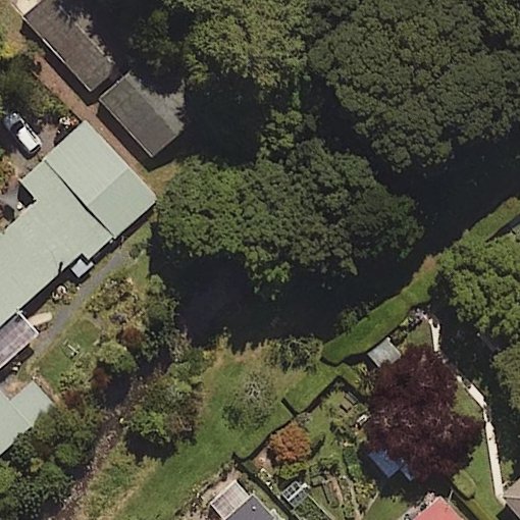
[(141,47),(97,0),(46,0),(24,20),(92,92),(141,47)]
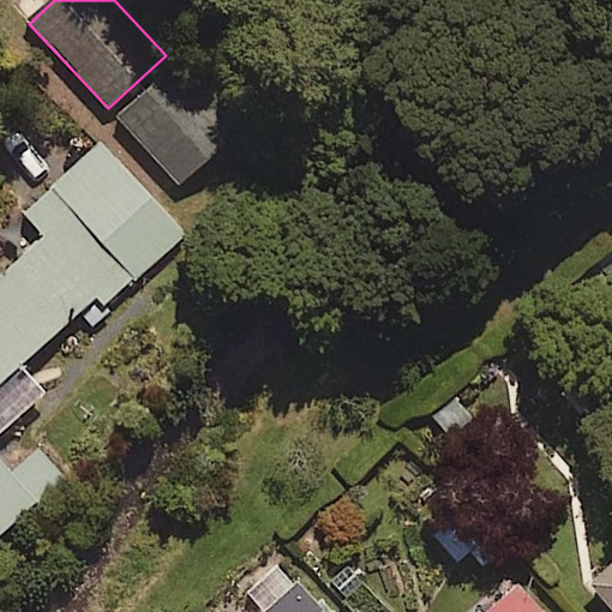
[(234,135),(172,67),(121,114),(184,181),(234,135)]
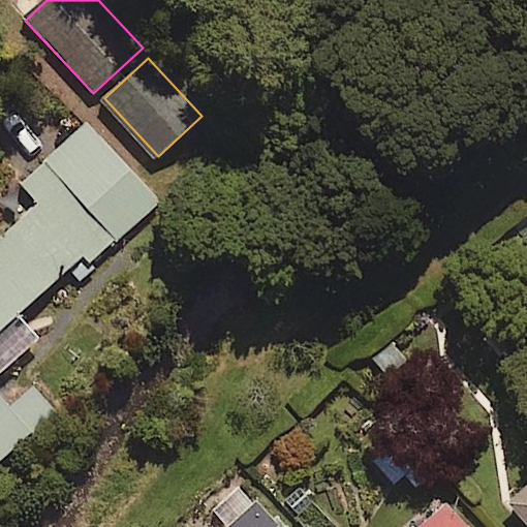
[(0,452),(4,457),(55,410),(30,383),(6,405),(0,398),(0,373),(39,338),(18,314),(69,267),(78,275),(159,200),(88,122),(21,184),(36,202),(0,234),(0,452)]
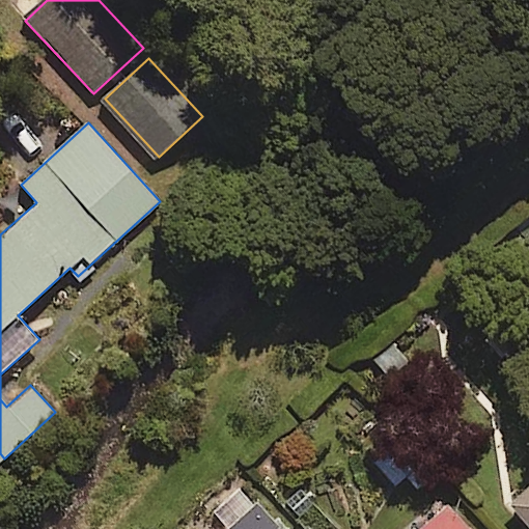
[(275,528),(240,490),(215,512),(229,528),(275,528)]
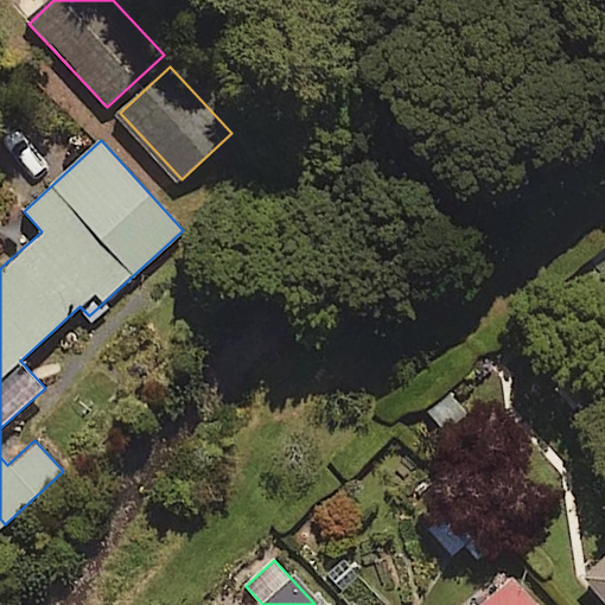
[(604,561),(587,578),(604,598),(604,561)]
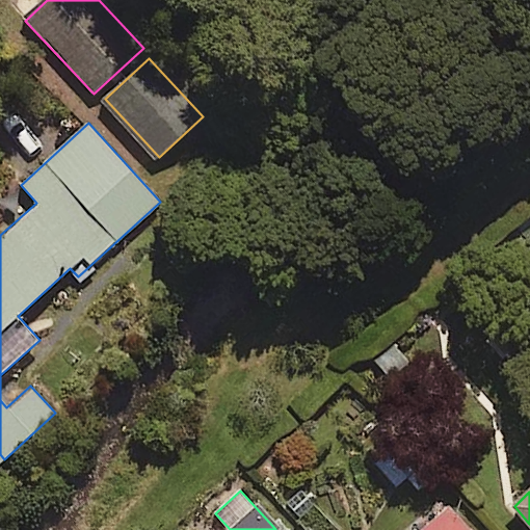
[(469,529),(449,508),(424,529),(469,529)]
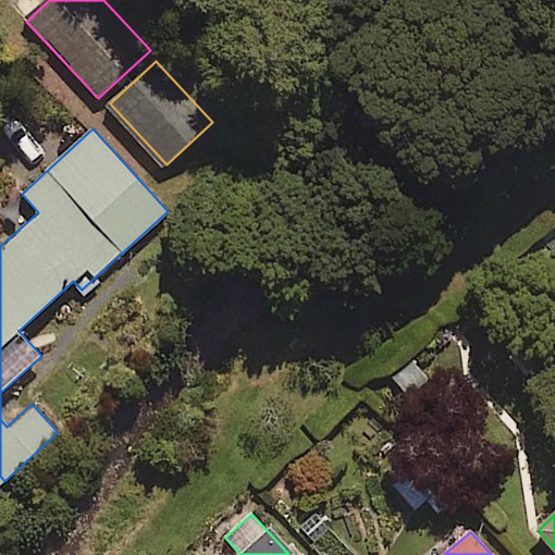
All buildings are outlined.
